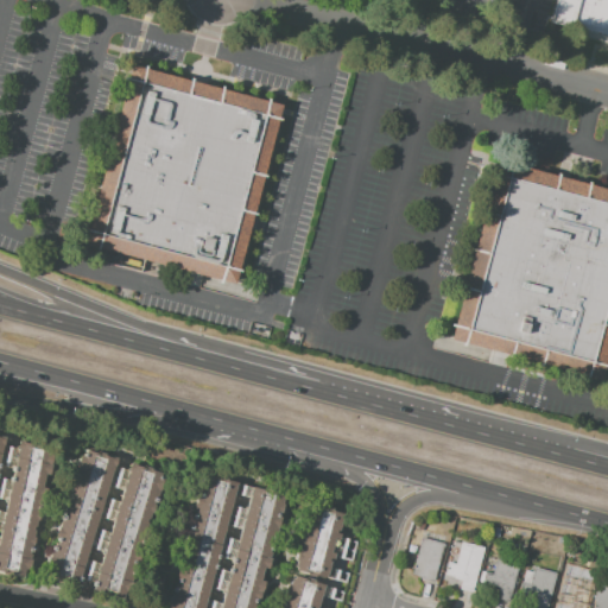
[(556,0),(607,0),(607,44),(549,30),(556,0)]
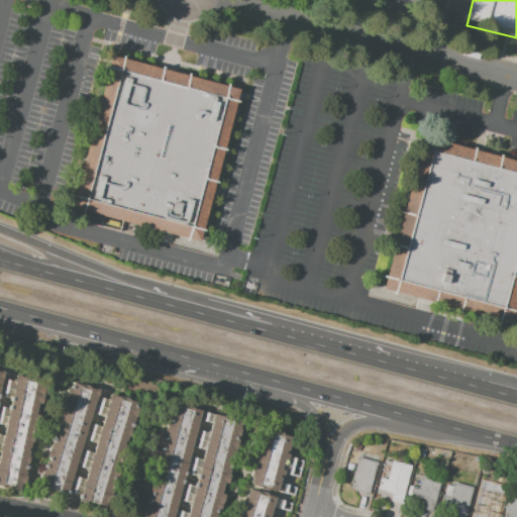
[(110,55),(240,87),(202,239),(72,206),(110,55)]
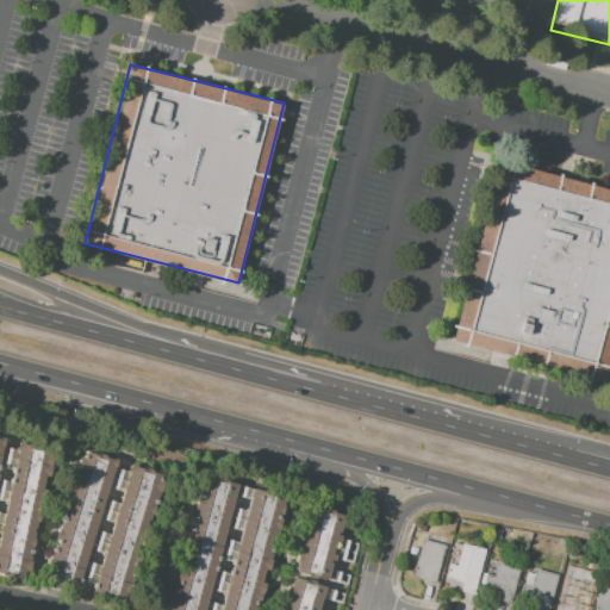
[(493,160),(609,188),(609,361),(605,380),(448,342),(493,160)]
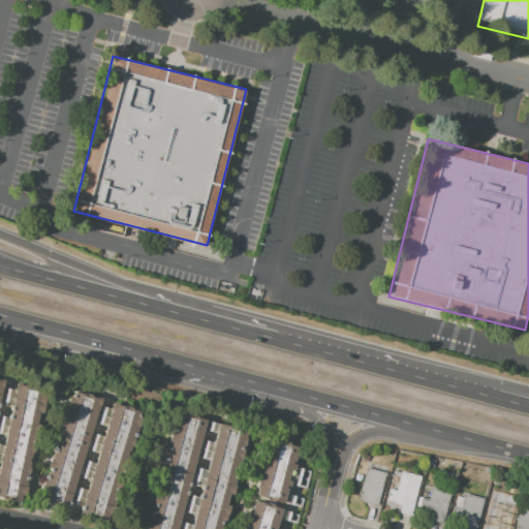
[(0,381),(3,382),(3,385),(13,387),(13,385),(45,392),(41,413),(38,412),(36,425),(38,425),(32,455),(31,454),(21,504),(0,500),(0,381)]
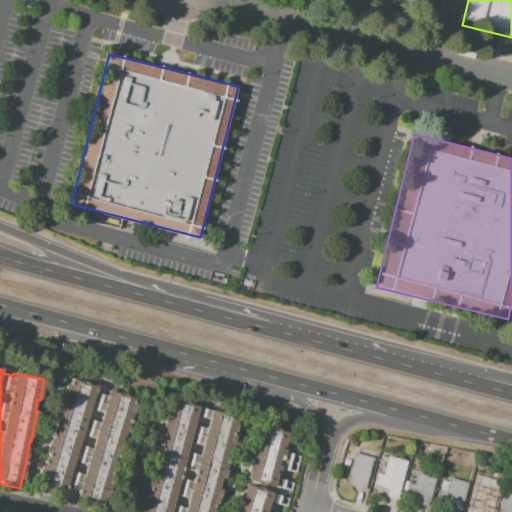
[(39,488),(48,456),(45,456),(51,437),(53,437),(55,431),(52,430),(60,402),(64,403),(66,394),(62,393),(65,382),(69,383),(71,378),(97,386),(95,390),(107,394),(108,389),(134,397),(132,403),(129,413),(125,427),(124,427),(108,481),(112,483),(106,502),(102,500),(101,506),(77,499),(79,495),(65,491),(64,495),(39,488)]
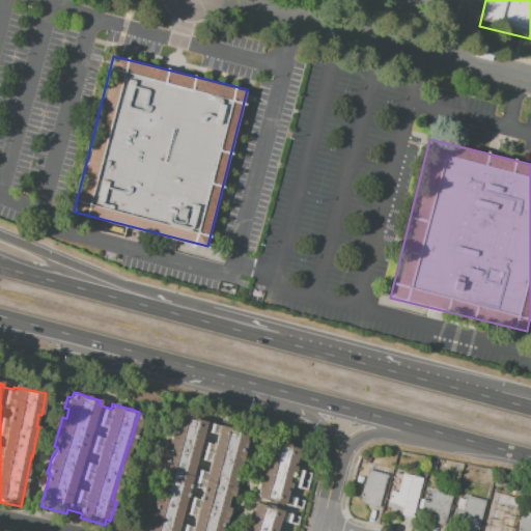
[(180,416),(247,434),(244,446),(242,445),(240,451),(244,452),(240,465),(236,464),(232,479),(234,479),(230,496),(228,496),(226,505),(229,506),(224,527),(220,526),(218,530),(149,530),(157,507),(151,506),(155,494),(160,495),(173,443),(168,442),(171,432),(175,434),(180,416)]
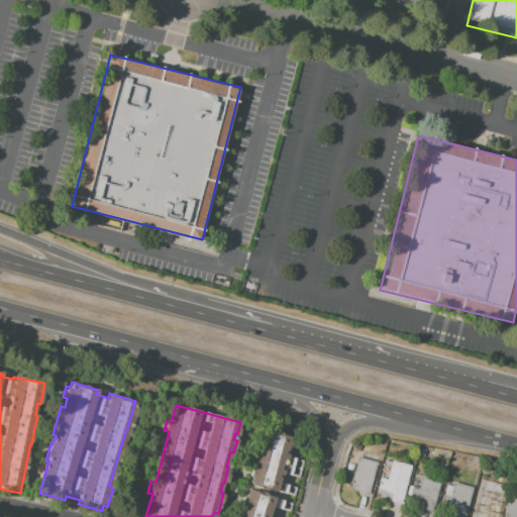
[(290,435),(287,451),(284,450),(284,453),(288,454),(282,477),(279,476),(278,477),(280,478),(279,484),(280,484),(277,493),(267,491),(266,492),(260,490),(260,489),(249,486),(248,482),(249,477),(251,470),(249,470),(253,456),(261,428),(276,432),(275,434),(280,435),(281,433),(290,435)]
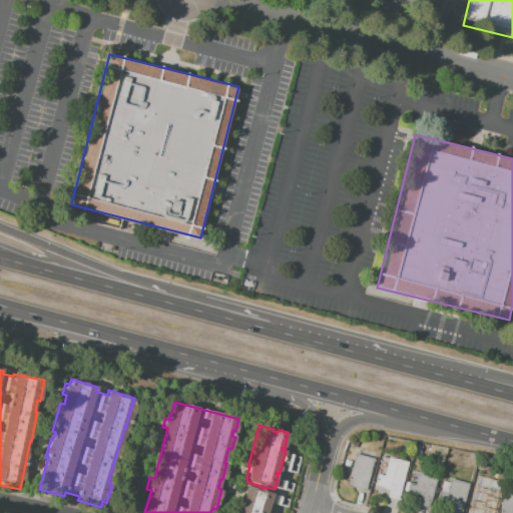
[(416,444),(422,446),(420,454),(414,453),(416,444)]
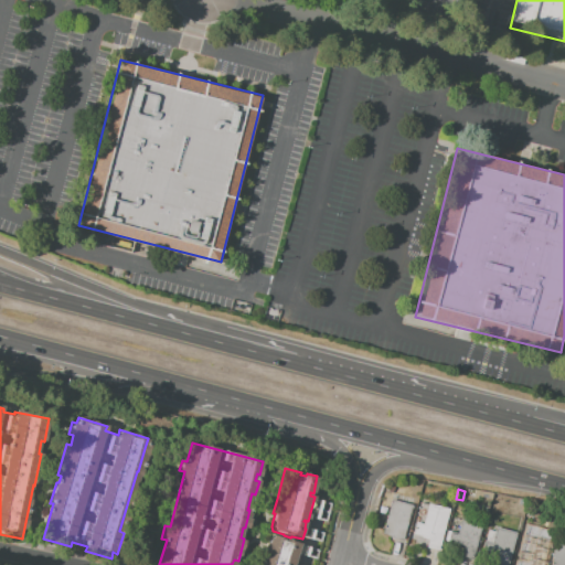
[(391,499),(412,504),(402,541),(387,537),(387,535),(381,533),(391,499)]
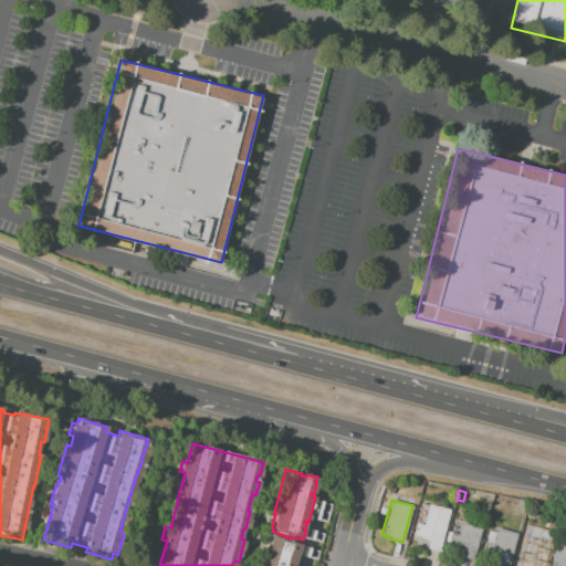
[(428,503),(450,509),(439,551),(427,548),(429,540),(412,535),(416,524),(422,525),(428,503)]
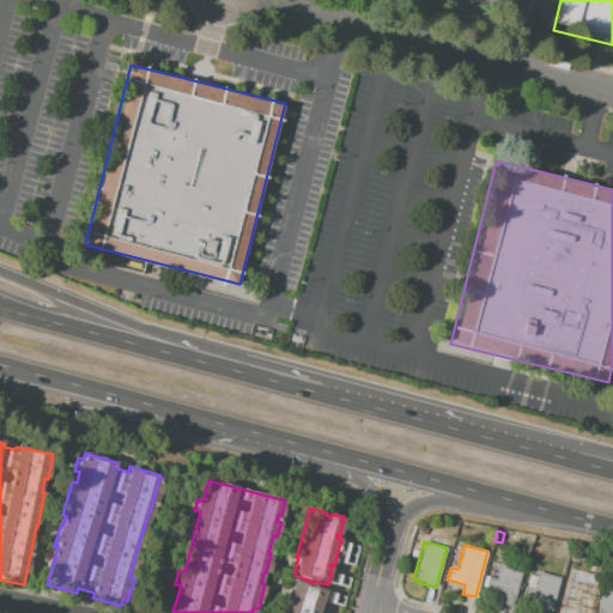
[(484,589),(487,577),(496,580),(499,563),(522,569),(513,606),(499,602),(501,594),(484,589)]
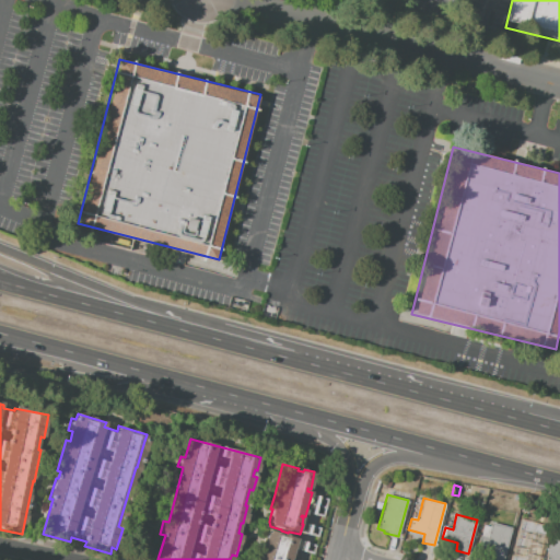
[(476,547),(479,535),(481,536),(487,537),(489,528),(491,523),(511,528),(502,559),(488,559),(490,550),(476,547)]
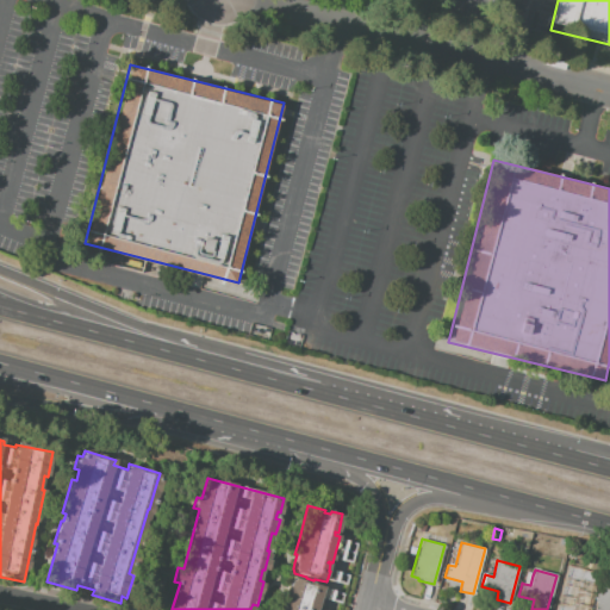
[(593,609),(595,608),(593,607),(597,590),(599,590),(605,570),(609,571),(609,609),(593,609)]
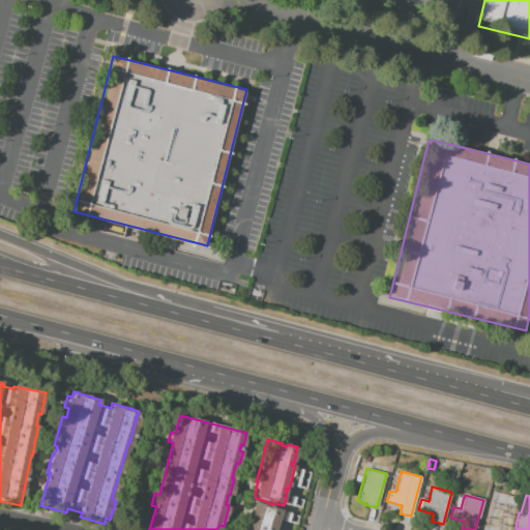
[(299,516),(296,525),(277,520),(275,529),(278,529),(241,529),(243,525),(247,526),(249,520),(245,519),(248,508),(252,509),(254,501),(299,516)]
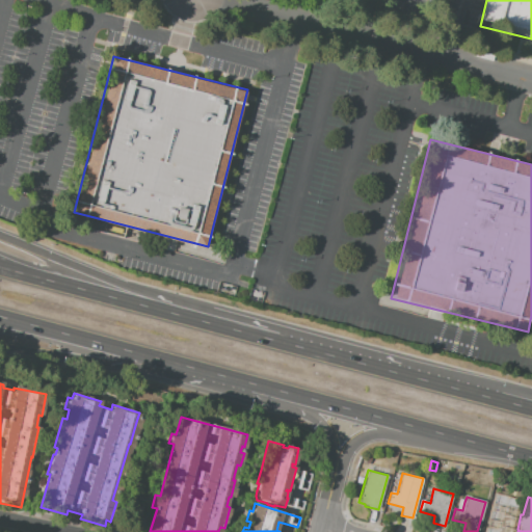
[(493,503),(517,510),(511,531),(498,531),(485,529),(493,503)]
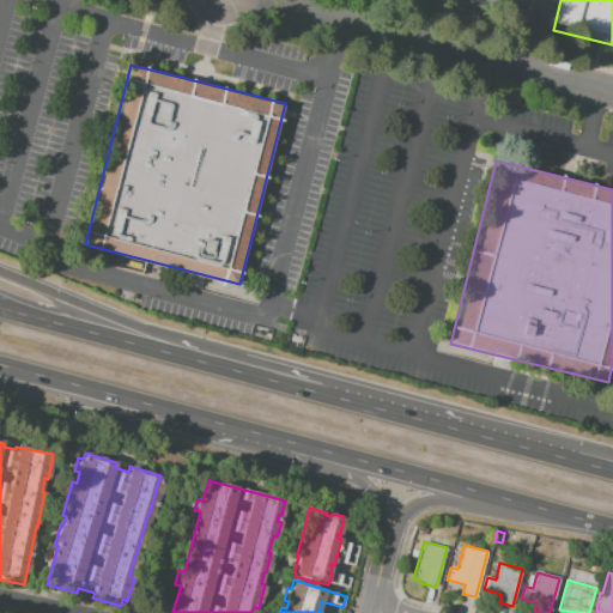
[(439,592),(436,605),(429,604),(431,589),(439,592)]
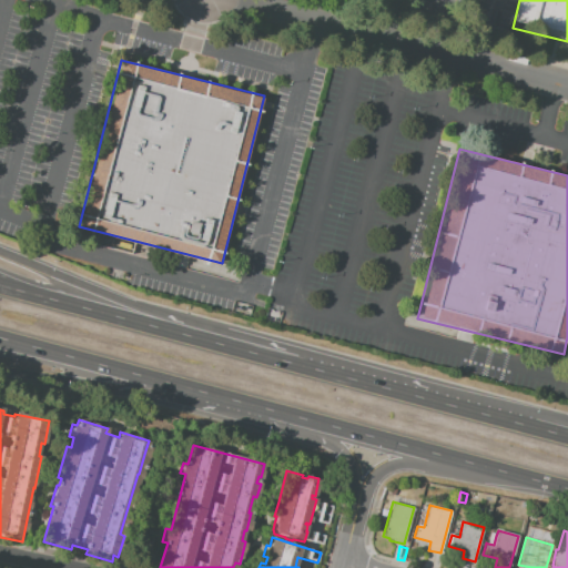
All buildings are outlined.
